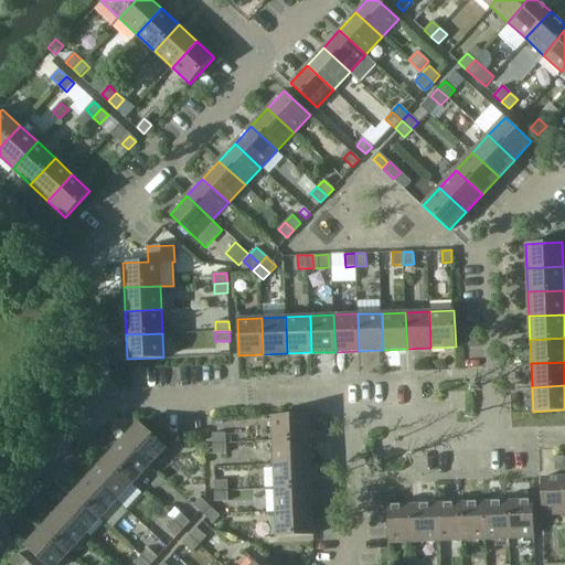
[(274,440),(310,439),(309,415),(273,416),(274,440)]
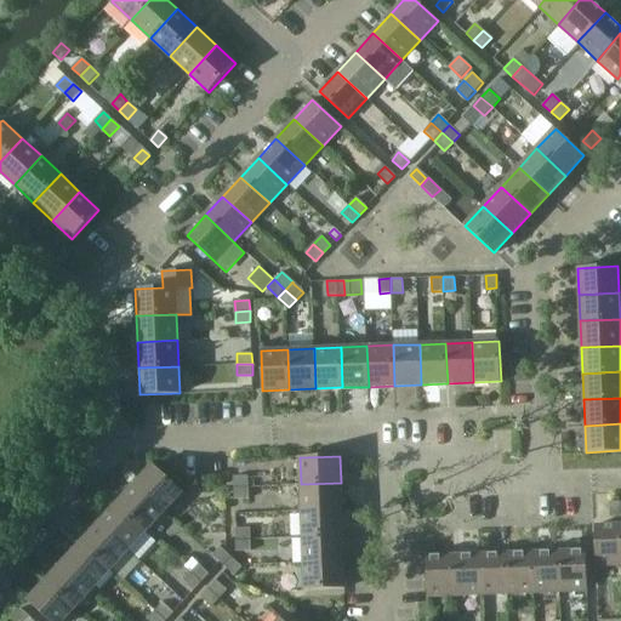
[(183,493),(153,465),(135,484),(165,512),(183,493)]
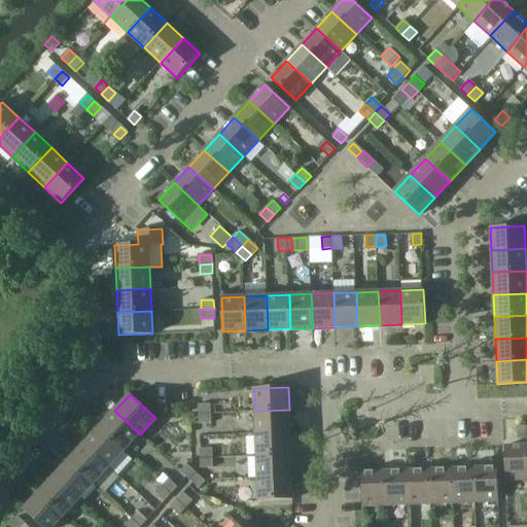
[(200,414),(211,414),(210,403),(199,405),(200,414)]
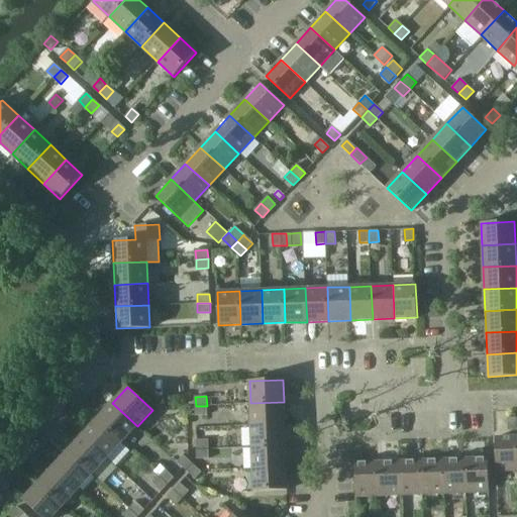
[(284,402),(250,403),(251,425),(285,424),(284,402)]
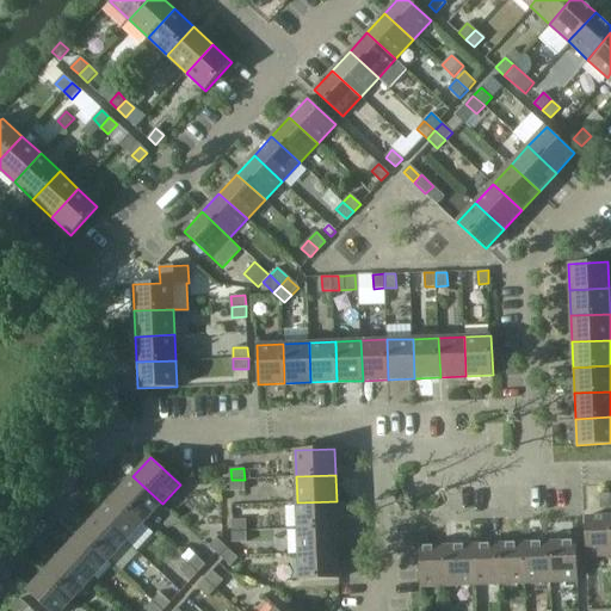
[(115,495),(144,522),(162,504),(133,476),(115,495)]
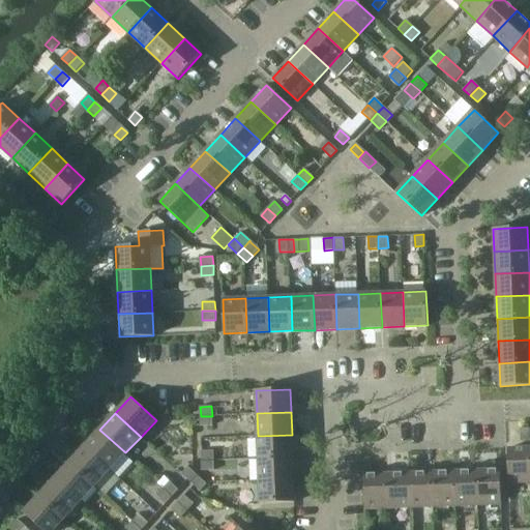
[(212,416),(201,416),(201,427),(212,425),(212,416)]
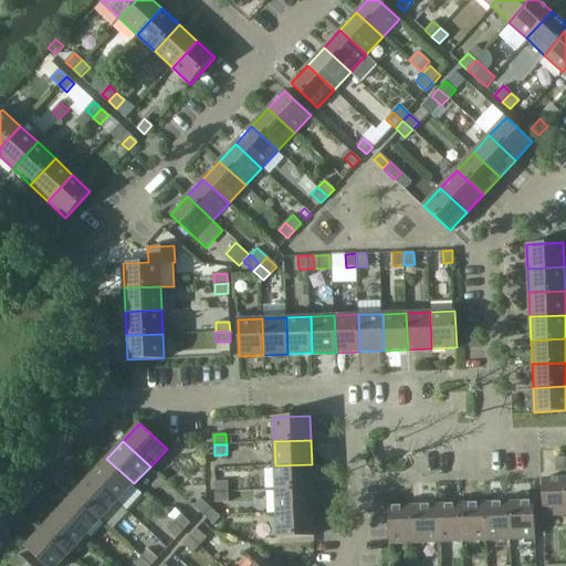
[(565,470),(565,458),(556,458),(556,471),(565,470)]
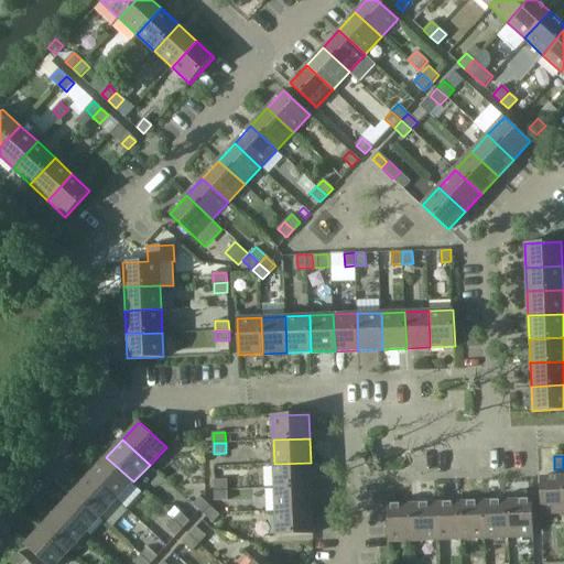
[(90,475),(117,499),(133,481),(106,457),(90,475)]
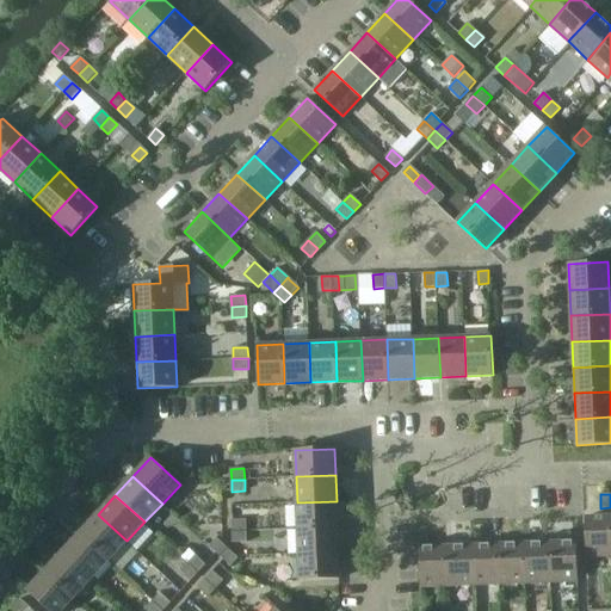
[(337,501),(297,503),(298,529),(338,526),(337,501)]
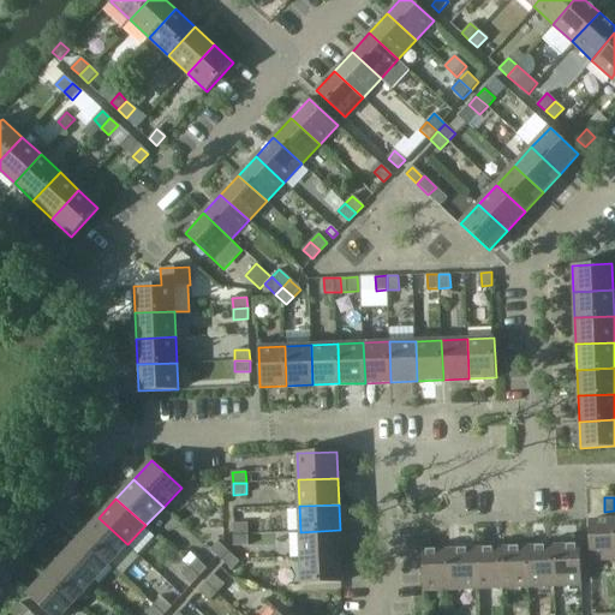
[(81,536),(111,563),(127,544),(99,518),(81,536)]
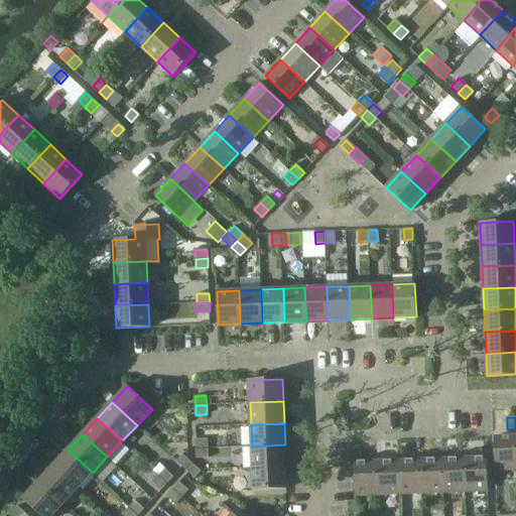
[(515,469),(515,436),(495,437),(496,471),(515,469)]
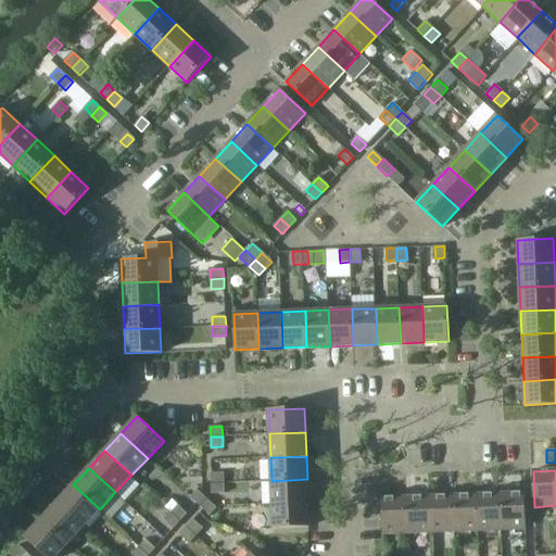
[(223,471),(210,471),(211,482),(223,482),(223,471)]
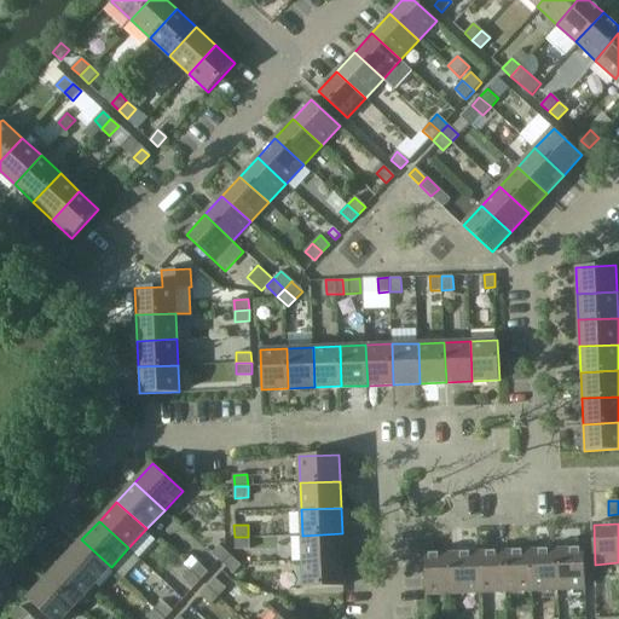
[(342,533),(302,536),(304,561),(342,560),(342,533)]
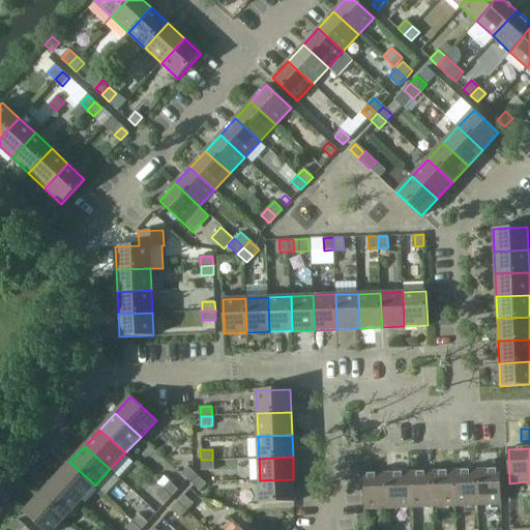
[(201,470),(213,470),(212,460),(201,460),(201,470)]
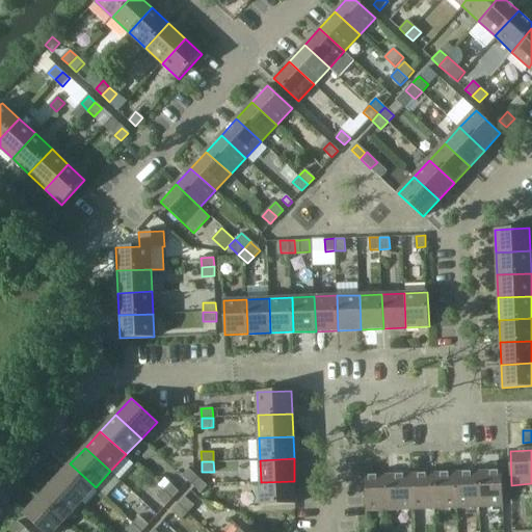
[(54,480),(80,504),(96,487),(70,463),(54,480)]
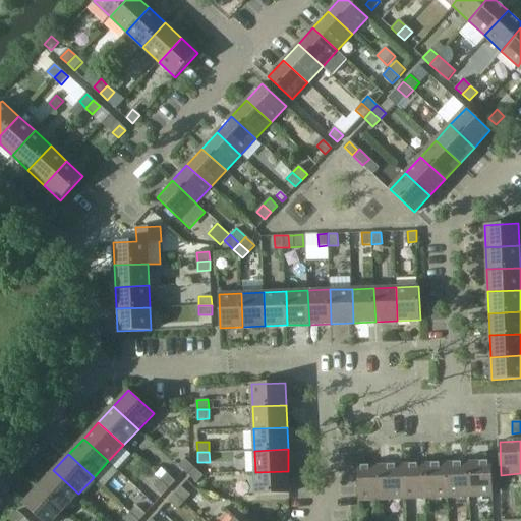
[(183,458),(178,465),(186,473),(192,466),(183,458)]
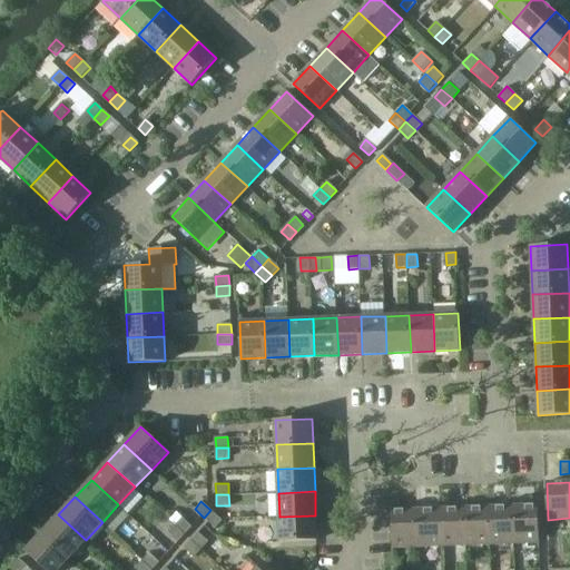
[(511,508),(512,543),(537,542),(536,507),(511,508)]
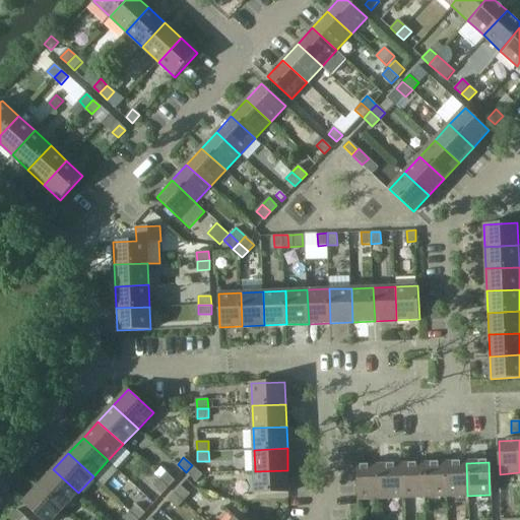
[(467,496),(466,463),(444,464),(445,497),(467,496)]
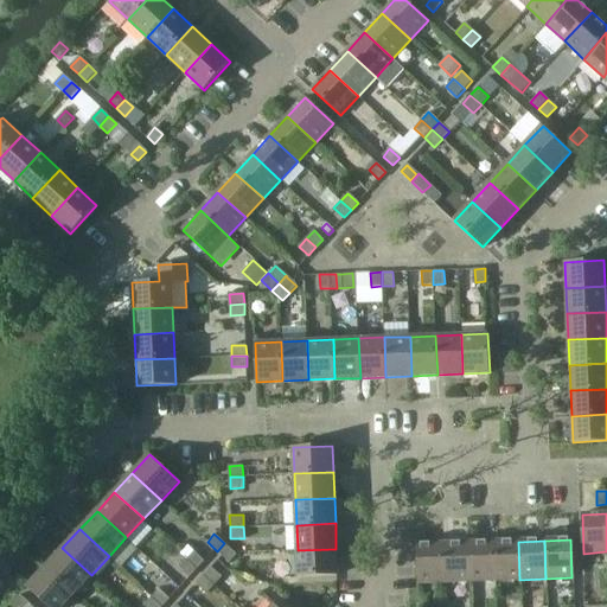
[(519,580),(518,542),(493,543),(494,581),(519,580)]
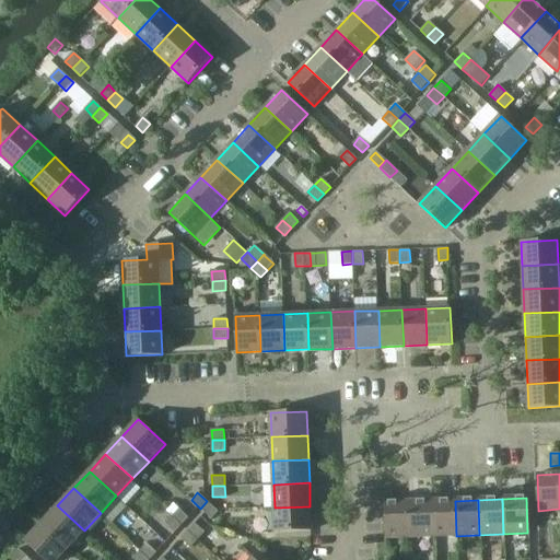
[(188,515),(173,501),(165,510),(171,515),(171,514),(181,523),(188,515)]
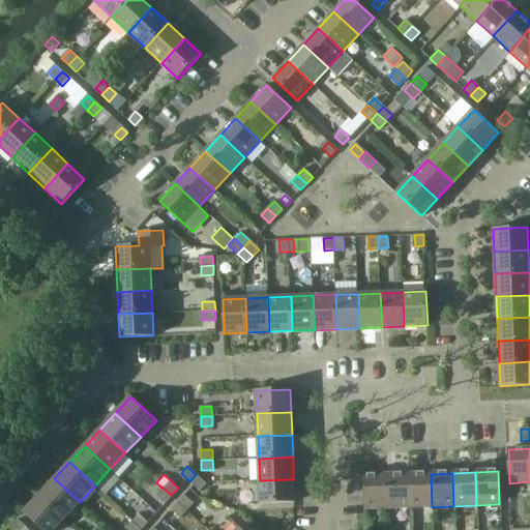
[(199,490),(205,482),(196,474),(189,481),(199,490)]
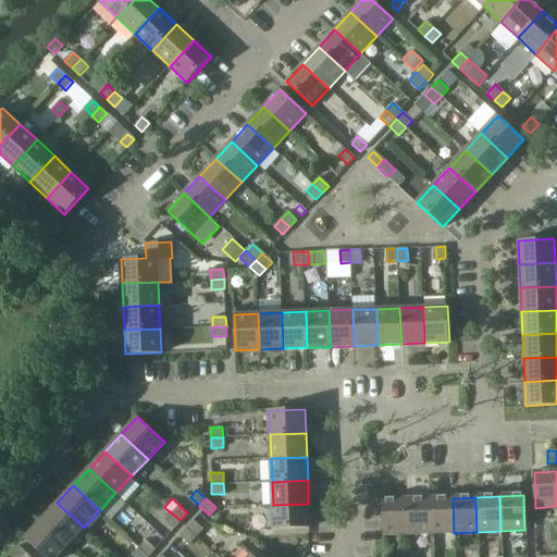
[(454,533),(453,498),(429,499),(430,534),(454,533)]
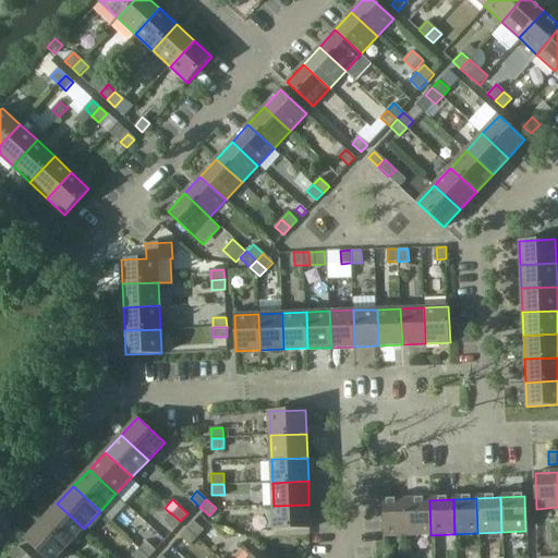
[(381,501),(383,536),(408,535),(405,500),(381,501)]
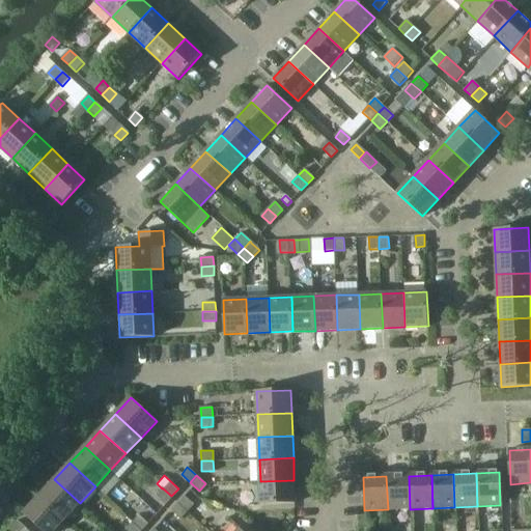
[(410,509),(409,476),(386,476),(388,509),(410,509)]
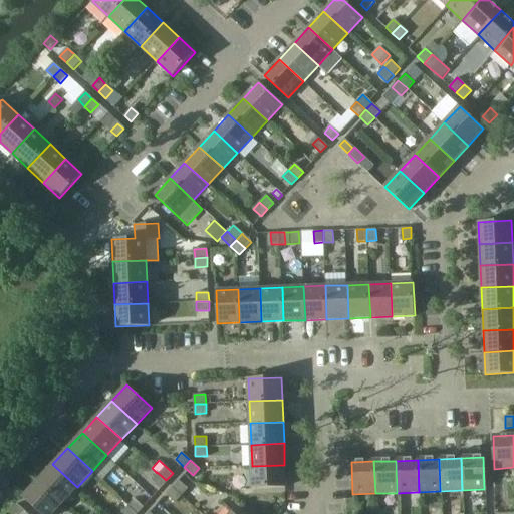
[(38,480),(62,503),(77,487),(52,464),(38,480)]
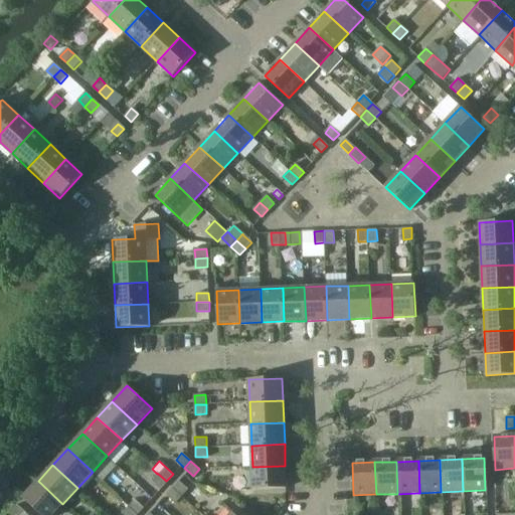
[(285,466),(252,467),(253,489),(286,488),(285,466)]
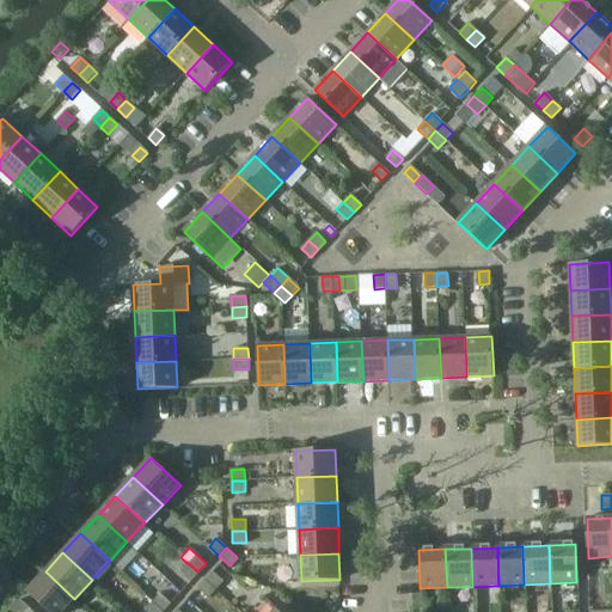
[(179,570),(190,580),(197,571),(187,562),(187,563),(179,570)]
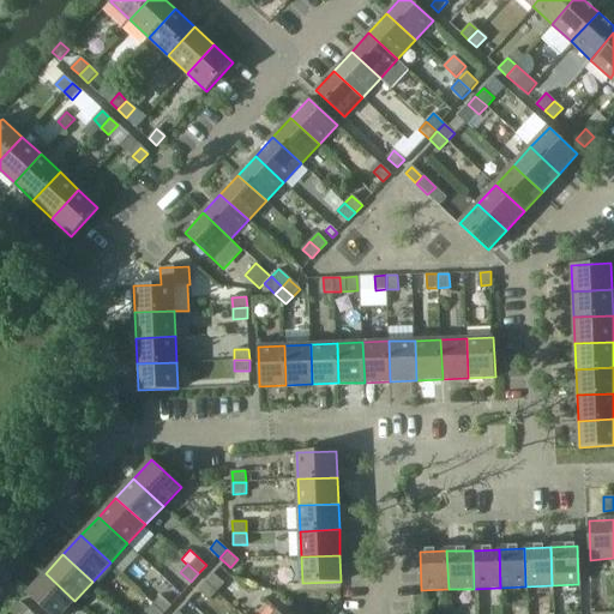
[(223,581),(212,571),(205,579),(215,589),(223,581)]
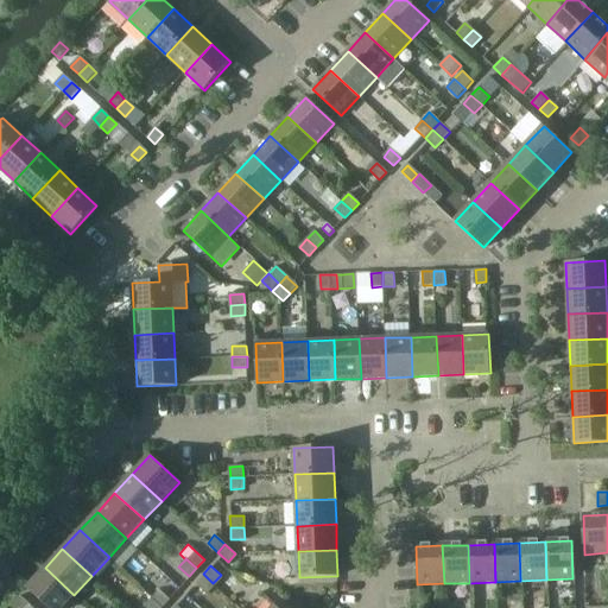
[(27,587),(44,603),(49,607),(61,607),(74,595),(45,568),(27,587)]
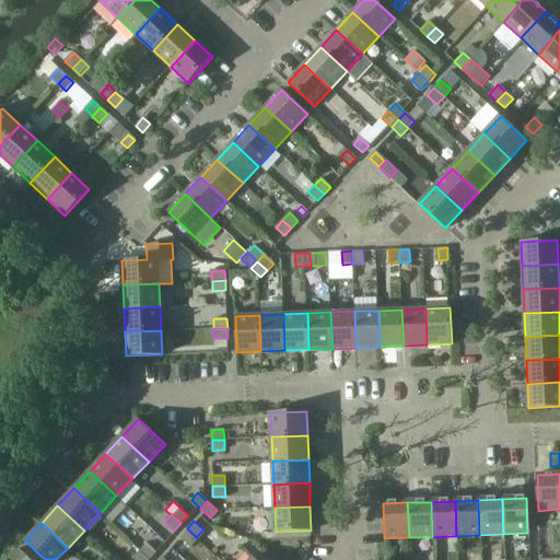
[(179,536),(189,545),(196,537),(187,528),(179,536)]
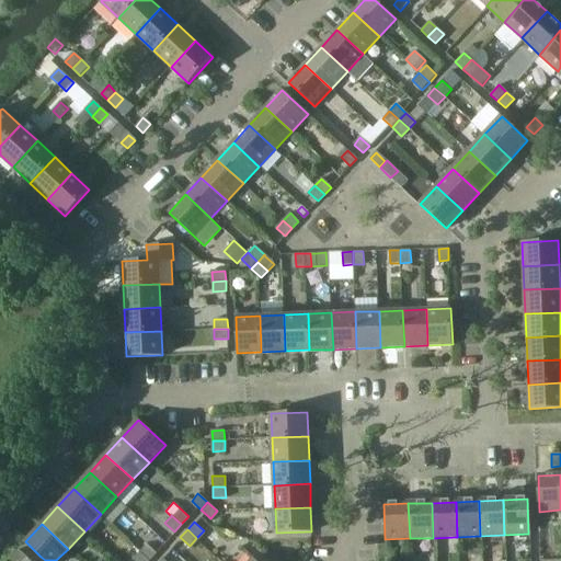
[(156,551),(147,542),(139,550),(149,559),(156,551)]
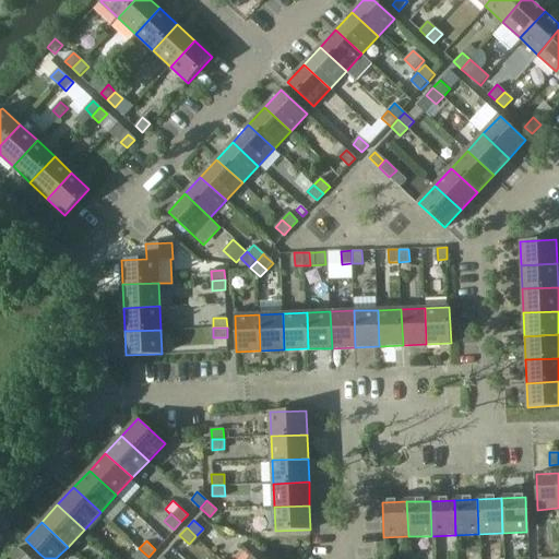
[(19,547),(10,557),(12,558),(21,558),(26,555),(19,547)]
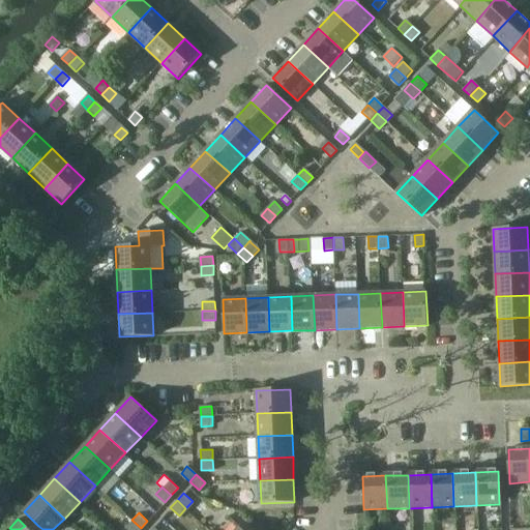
[(125,527),(127,529),(139,529),(141,528),(131,520),(125,527)]
